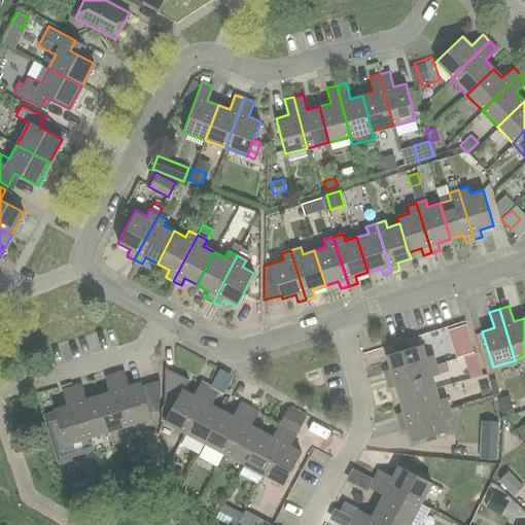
[(469,343),(452,348),(455,358),(473,353),(469,343)]
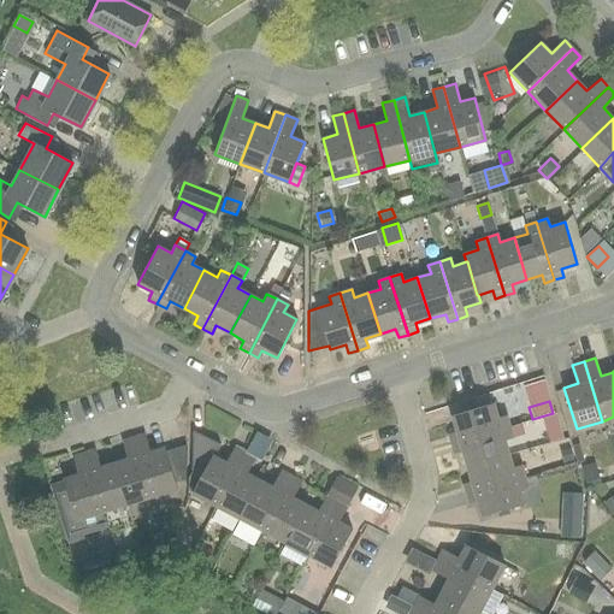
[(450,443),(508,426),(506,414),(497,417),(493,402),(452,415),(456,431),(448,434),(450,443)]
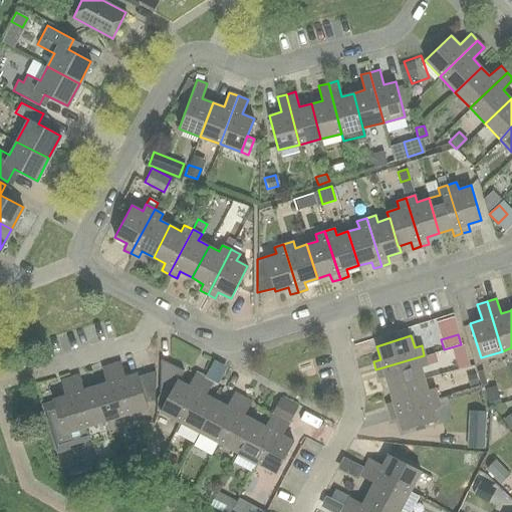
[(389,389),(424,377),(420,366),(427,364),(424,355),(375,369),(378,377),(386,375),(389,389)]
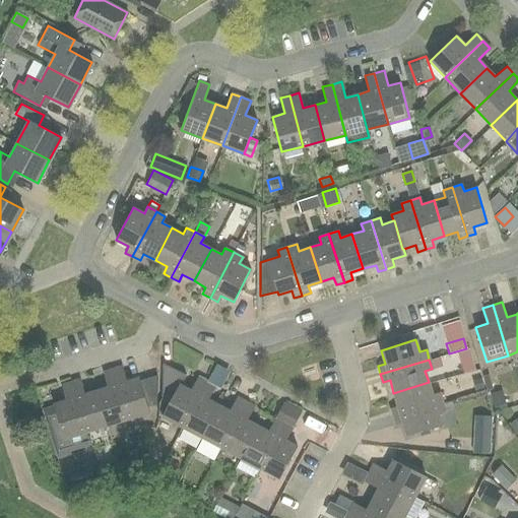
[(182,427),(206,380),(197,376),(190,390),(180,384),(185,374),(159,363),(158,402),(167,406),(162,416),(182,427)]
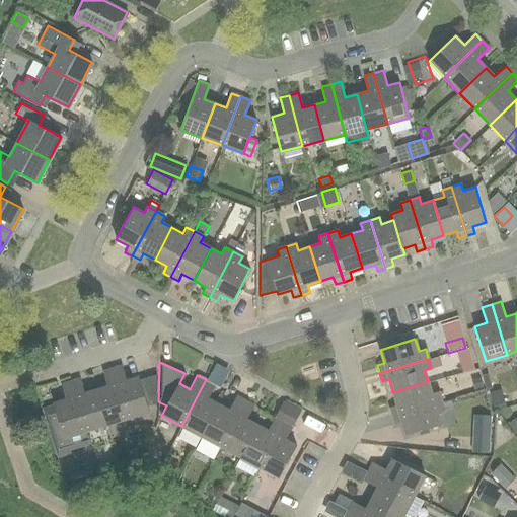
[(127,418),(149,411),(147,407),(155,403),(156,375),(139,380),(138,376),(126,380),(121,365),(112,368),(127,418)]
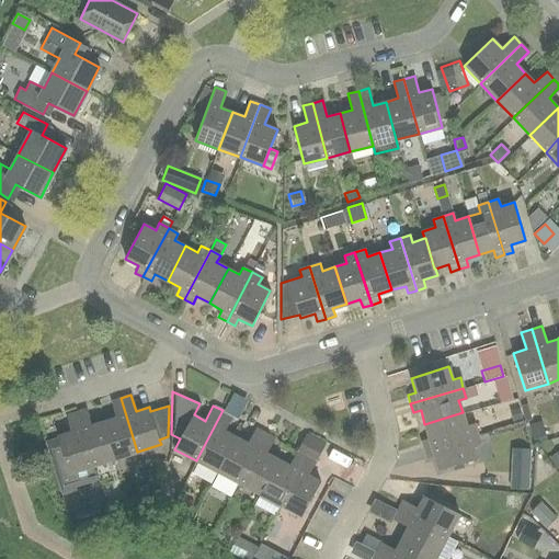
[(115,458),(137,452),(121,398),(111,401),(116,417),(103,421),(115,458)]
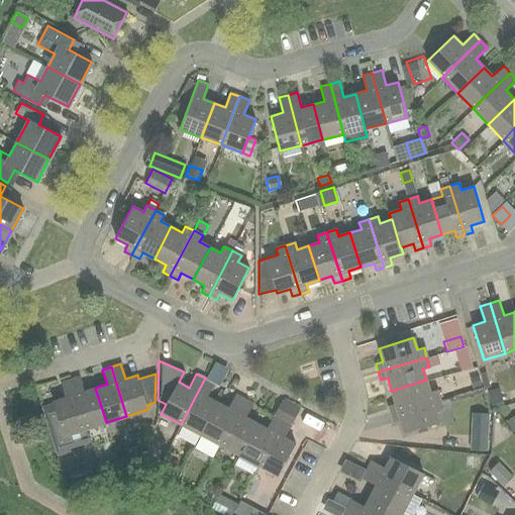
[(477,375),(469,377),(472,388),(480,385),(477,375)]
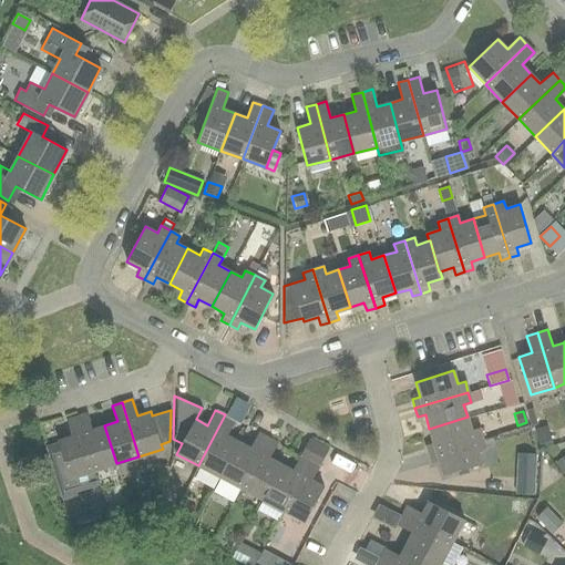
[(116,463),(104,425),(92,430),(86,413),(76,417),(94,471),(116,463)]
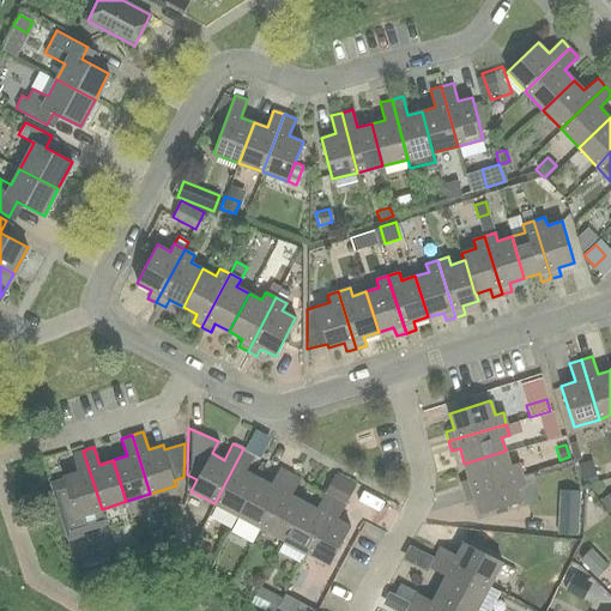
[(237,515),(258,477),(244,471),(254,454),(243,448),(215,503),(237,515)]
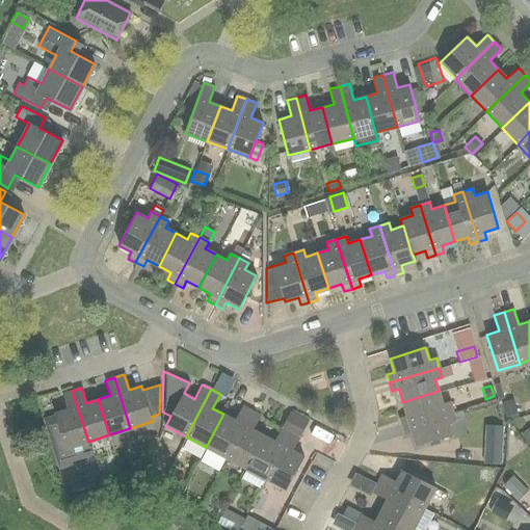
[(88,442),(72,391),(62,394),(67,408),(54,413),(59,428),(47,432),(58,469),(72,465),(71,461),(90,455),(86,442),(88,442)]
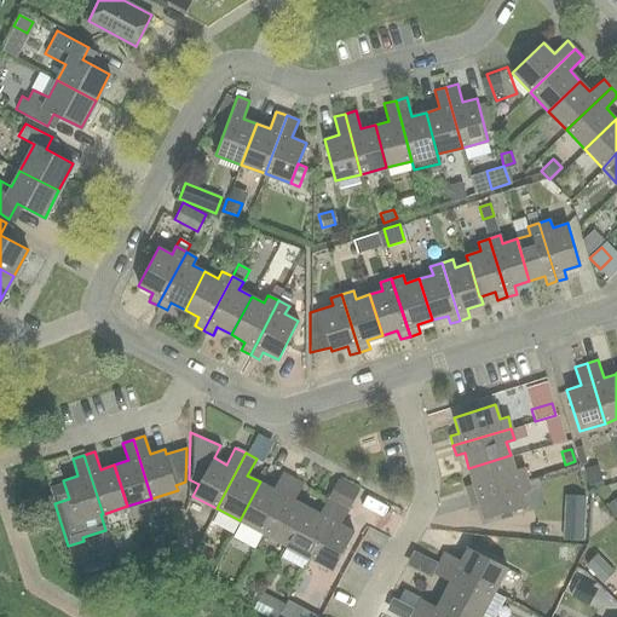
[(468,495),(526,478),(523,467),(514,470),(511,455),(468,468),(473,483),(465,485),(468,495)]
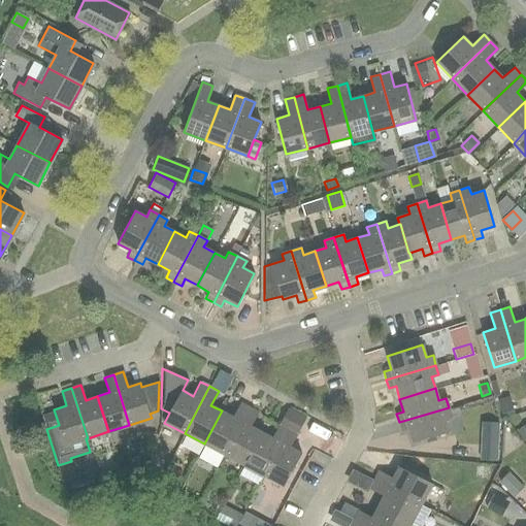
[(515,407),(511,397),(499,401),(502,412),(515,407)]
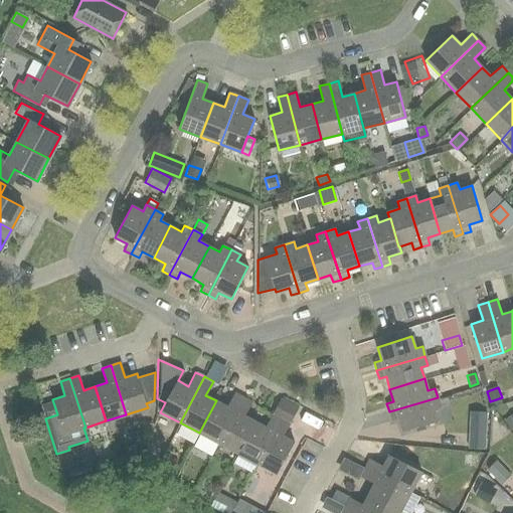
[(218,443),(242,397),(234,392),(226,406),(216,400),(199,433),(218,443)]
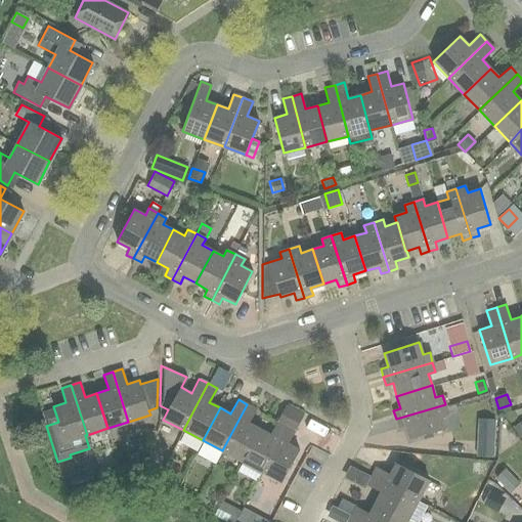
[(242,461),(259,429),(249,423),(256,408),(247,404),(222,450),(242,461)]
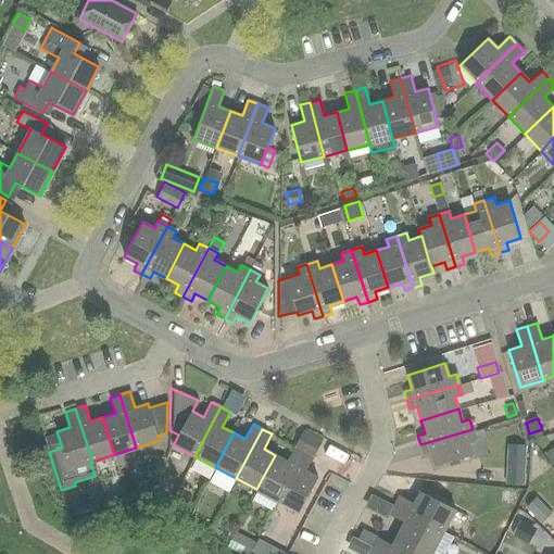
[(468,441),(476,439),(473,429),(420,444),(423,453),(430,451),(435,466),(471,454),(468,441)]
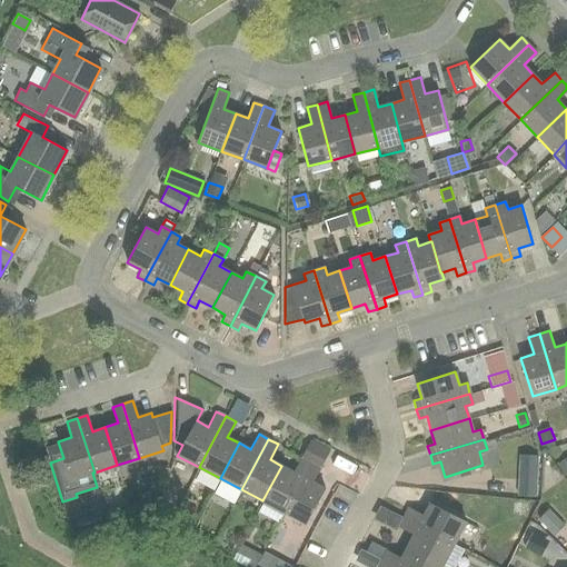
[(310,461),(319,446),(309,440),(301,456),(310,461)]
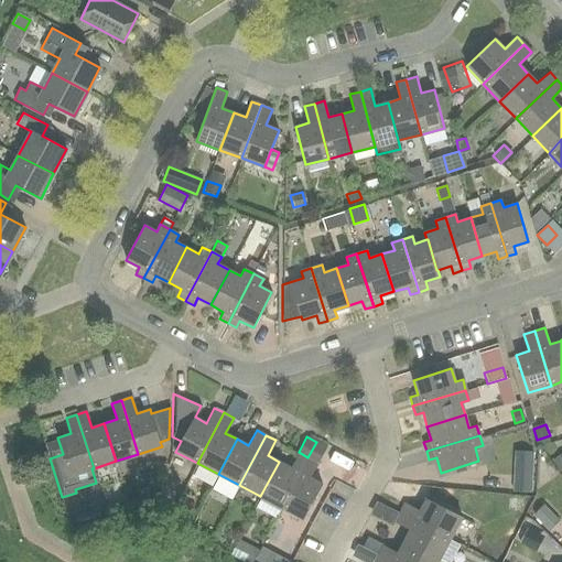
[(307,457),(317,462),(326,446),(316,442),(307,457)]
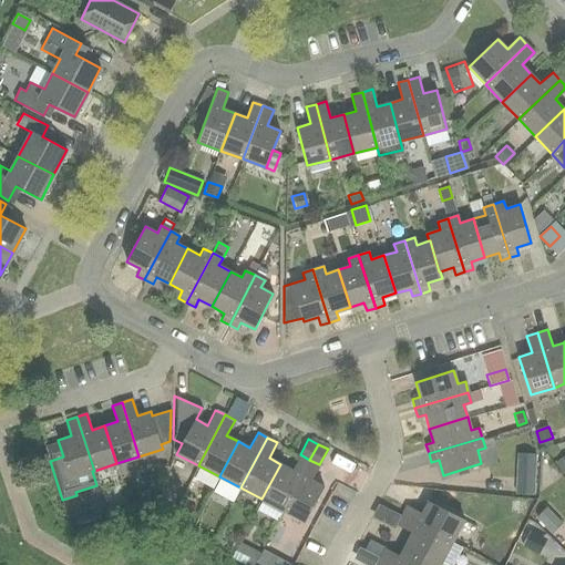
[(277,521),(283,510),(309,460),(300,454),(293,470),(280,464),(262,499),(256,510),(277,521)]
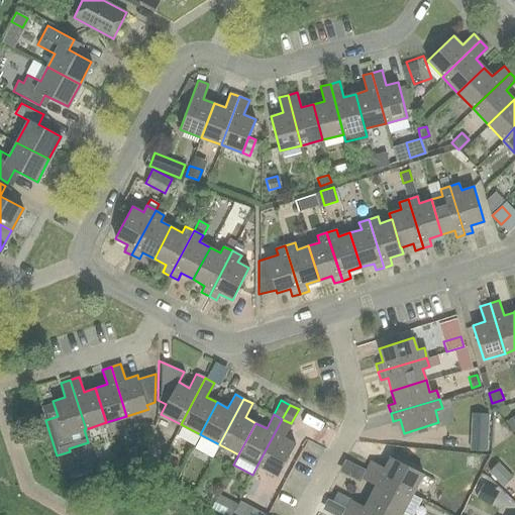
[(486,453),(488,417),(472,416),(470,452),(486,453)]
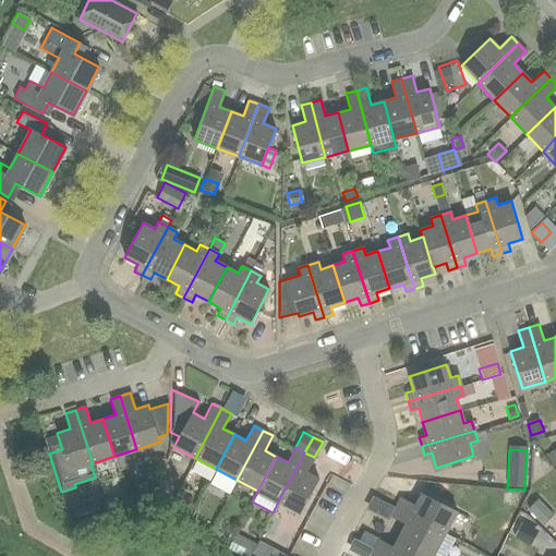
[(306,472),(314,457),(304,452),(278,502),(300,514),(318,479),(306,472)]
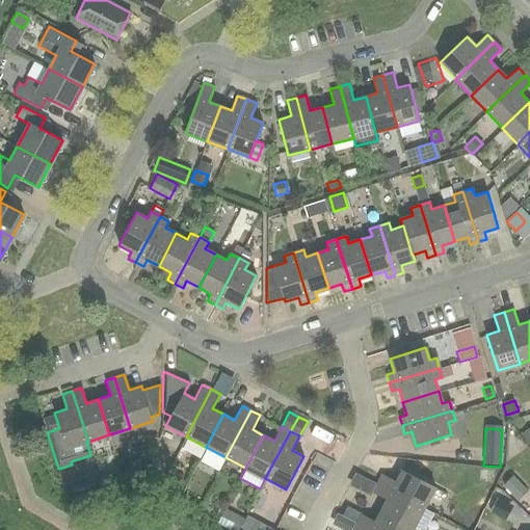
[(138,458),(129,461),(132,471),(140,468),(138,458)]
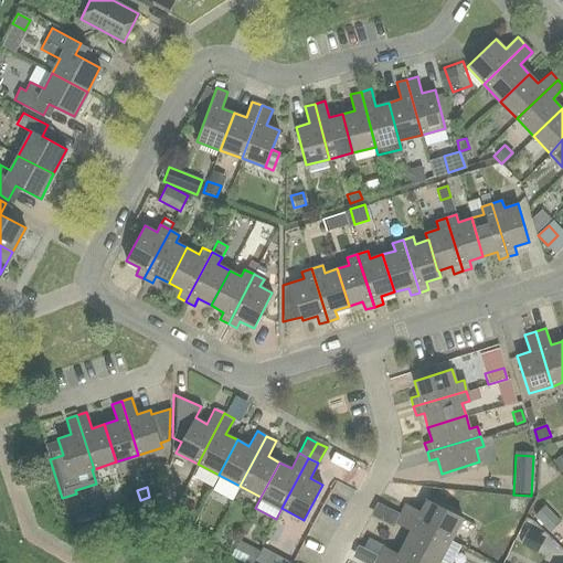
[(450,539),(461,517),(426,499),(421,511),(405,503),(400,512),(450,539)]
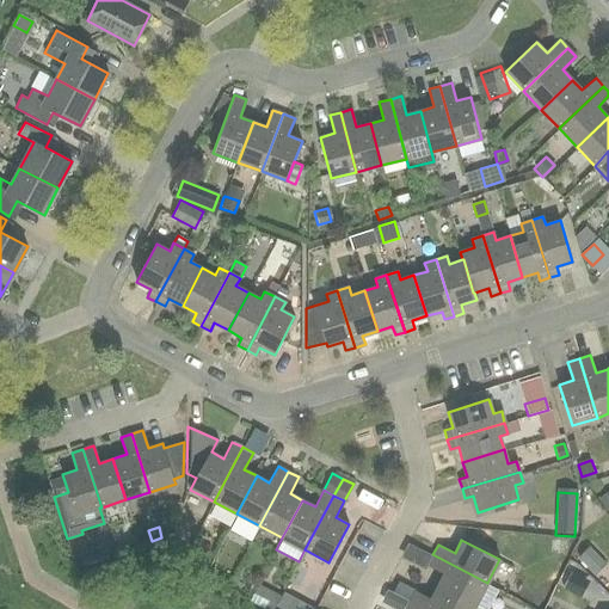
[(579,549),(570,560),(588,576),(597,564),(579,549)]
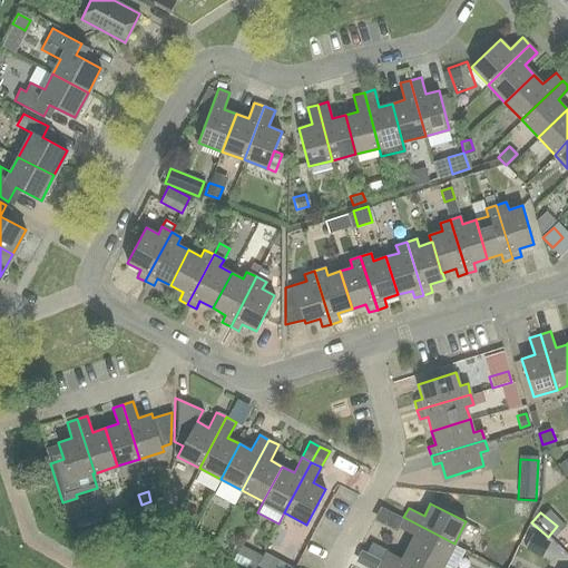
[(454,567),(466,549),(454,544),(403,517),(399,527),(414,535),(408,547),(443,565),(449,567),(454,567)]
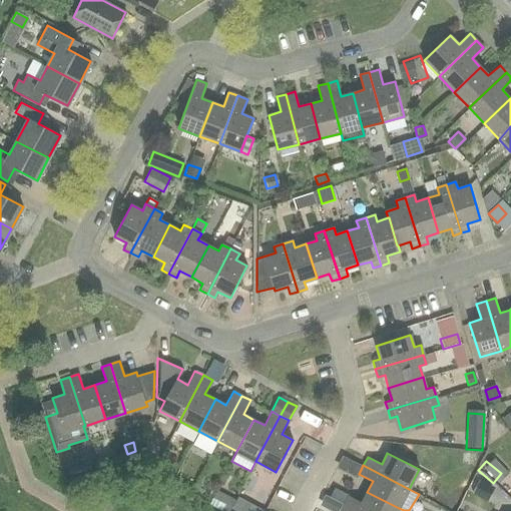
[(475,476),(468,492),(487,501),(494,486),(475,476)]
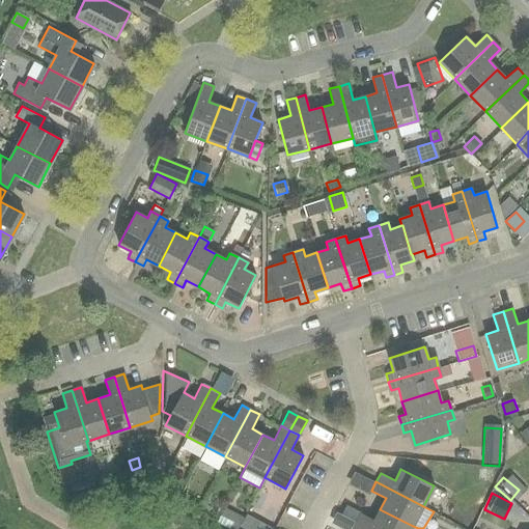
[(344,504),(339,513),(355,522),(360,512),(344,504)]
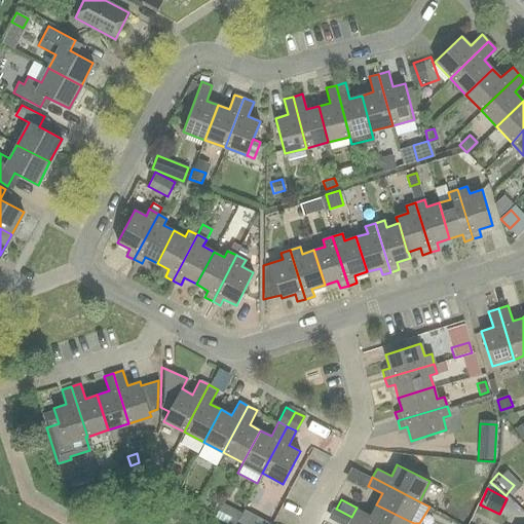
[(366,523),(407,523),(409,521),(376,504),(371,515),(357,508),(351,517),(366,523)]
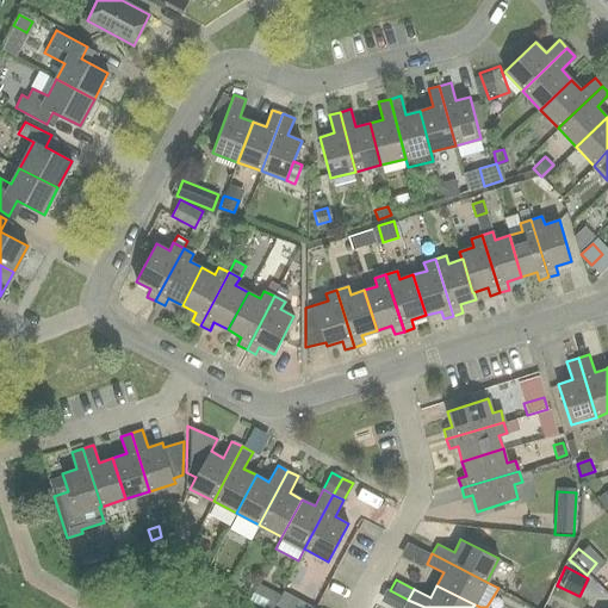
[(293,588),(284,597),(293,607),(312,607),(314,607),(293,588)]
